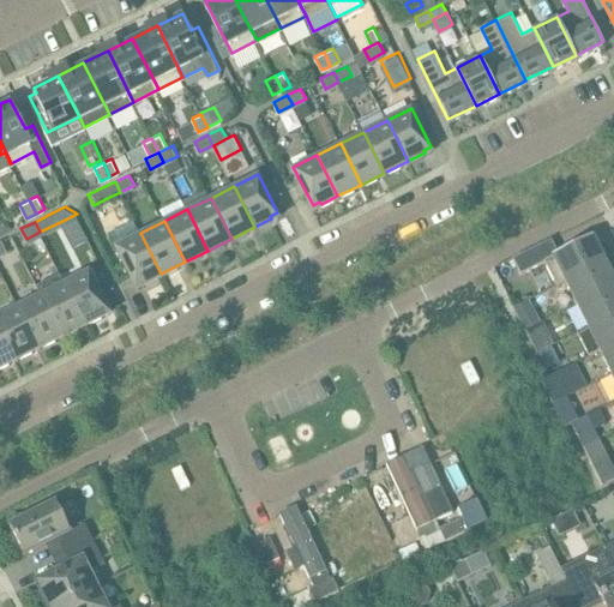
[(605,256),(593,232),(559,250),(545,257),(557,280),(605,256)]
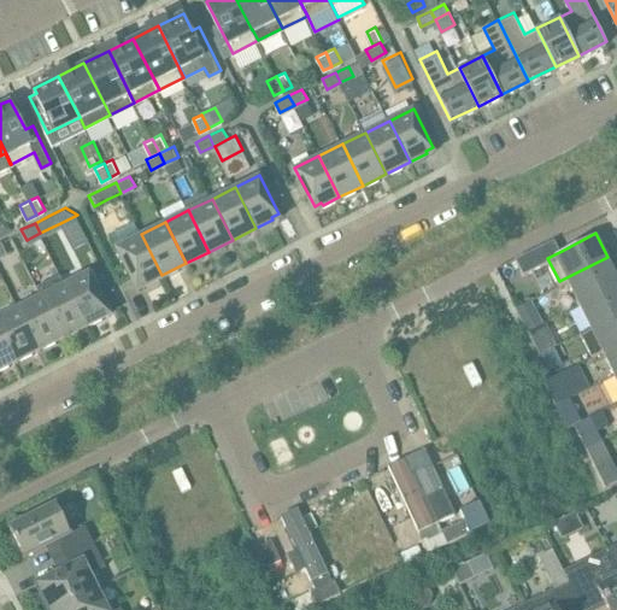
[(162,275),(141,234),(117,246),(136,283),(144,280),(146,283),(162,275)]
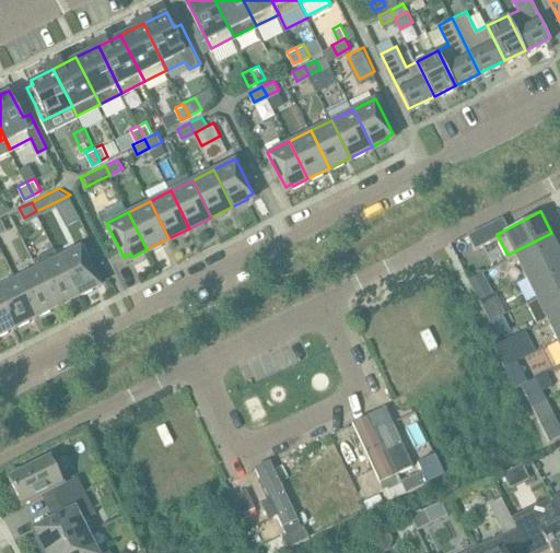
[(503,214),(468,232),(475,246),(497,234),(510,227),(503,214)]
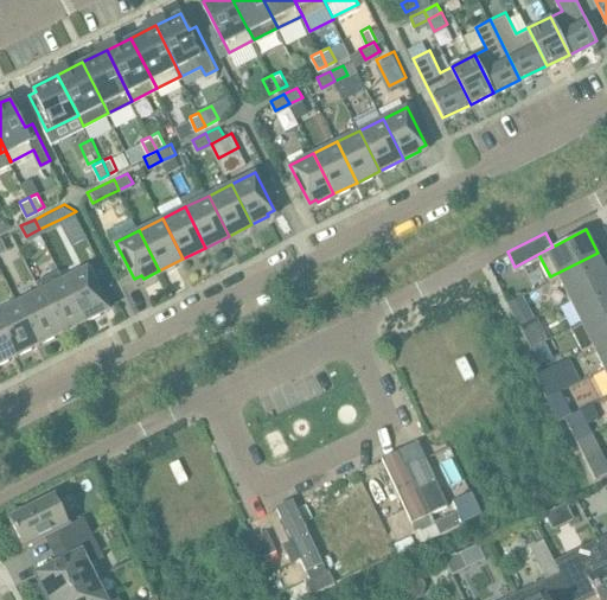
[(606,276),(606,270),(598,253),(550,276),(550,279),(557,275),(568,297),(606,276)]
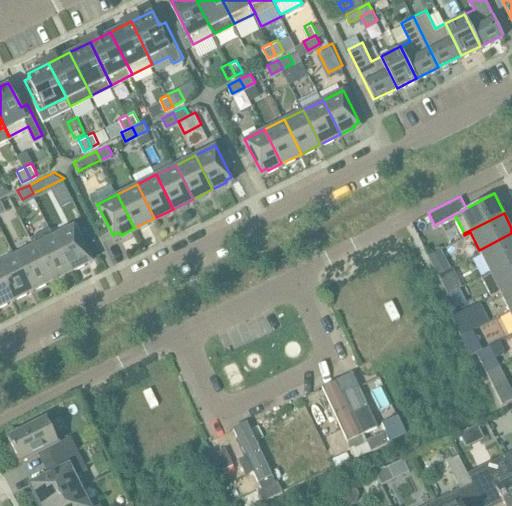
[(90,256),(74,224),(54,234),(72,269),(85,262),(84,259),(90,256)]
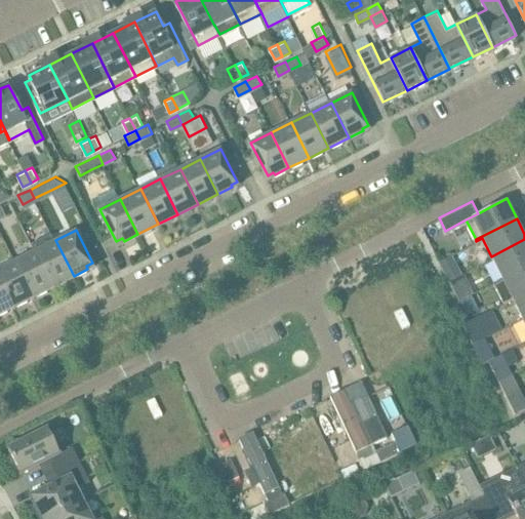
[(74,276),(55,240),(51,231),(31,241),(36,250),(53,285),(74,276)]
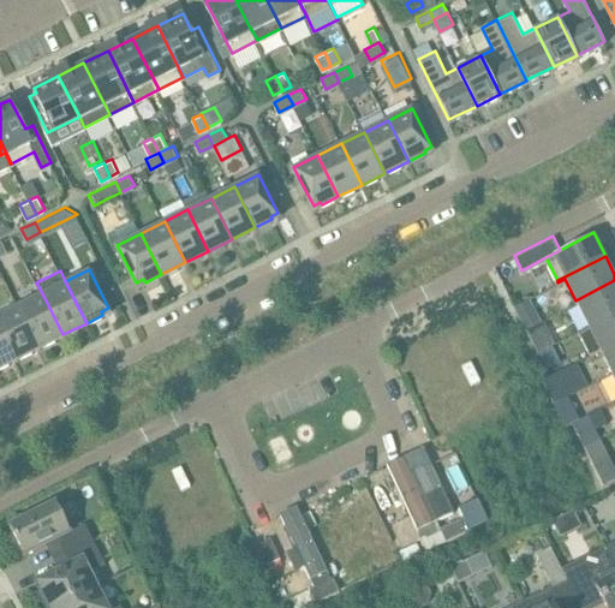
[(614,280),(575,300),(587,323),(614,309),(614,280)]
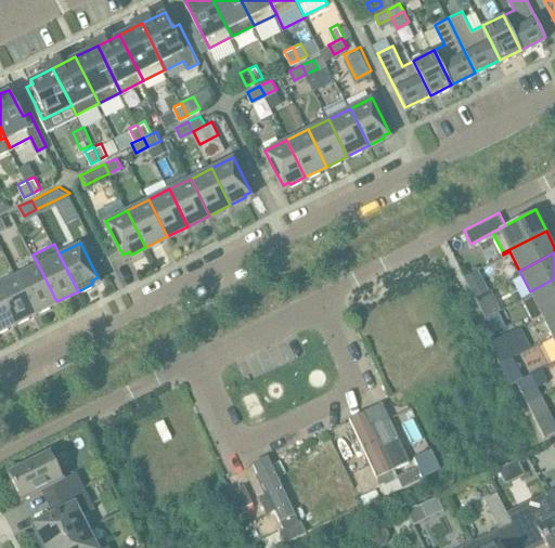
[(38,264),(16,275),(36,312),(56,301),(38,264)]
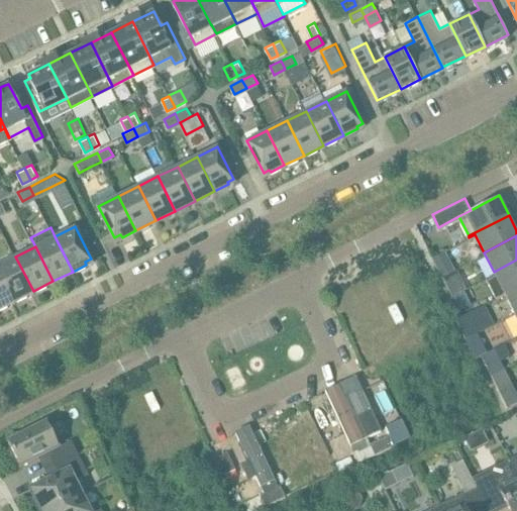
[(15,257),(0,264),(0,274),(13,301),(33,291),(15,257)]
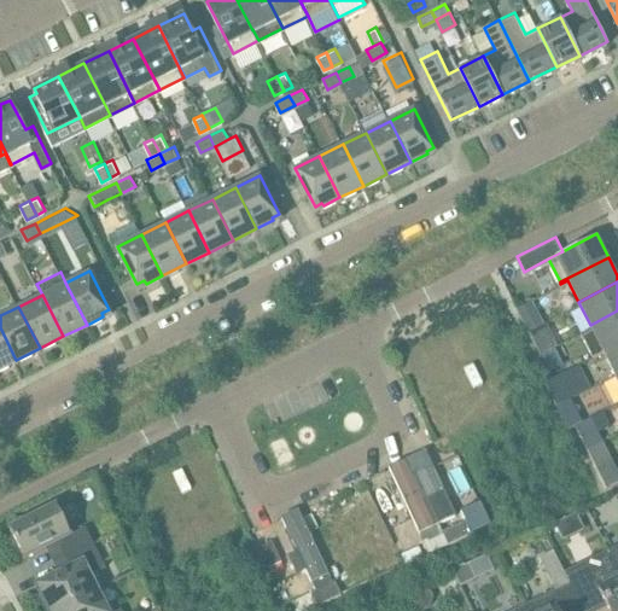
[(617,310),(590,325),(581,330),(593,354),(602,349),(617,341),(617,310)]
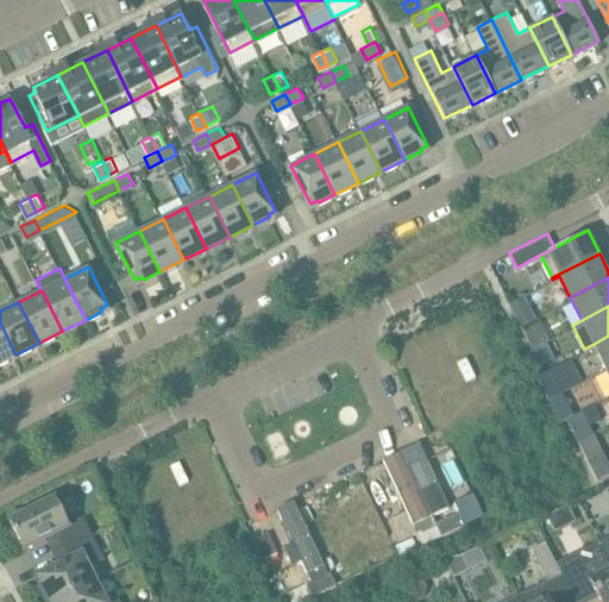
[(0,362),(16,355),(0,323),(0,362)]
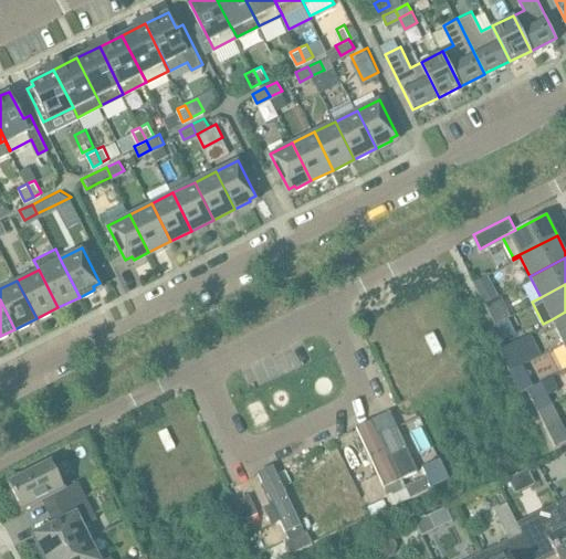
[(565,312),(552,319),(563,340),(565,338),(565,312)]
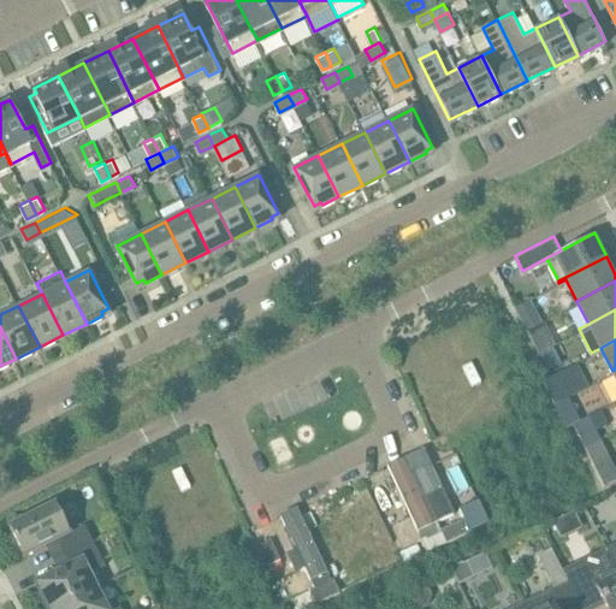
[(554,342),(539,349),(549,366),(563,359),(554,342)]
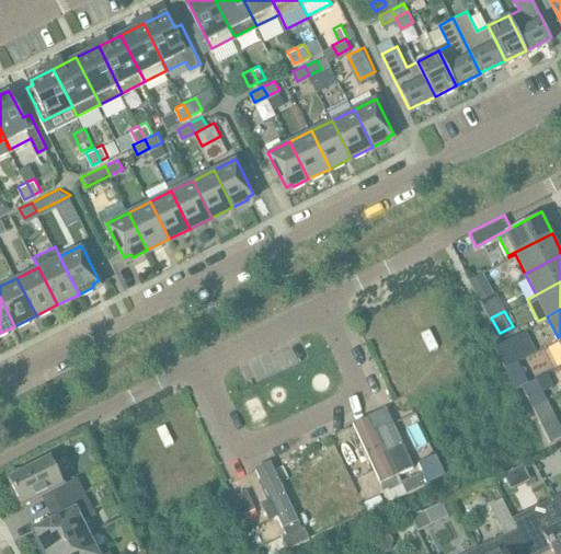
[(497,339),(505,361),(536,348),(528,327),(497,339)]
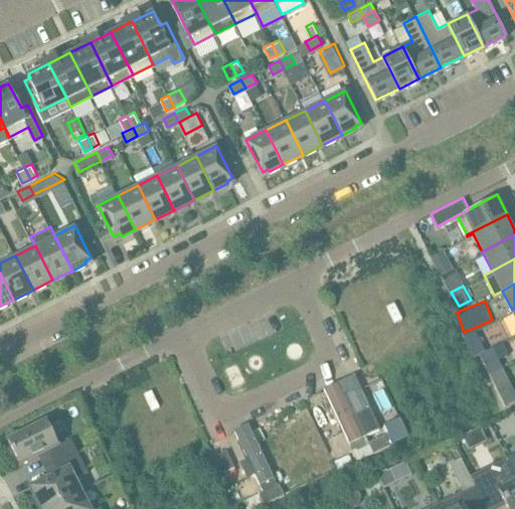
[(476,328),(464,334),(471,346),(483,340),(476,328)]
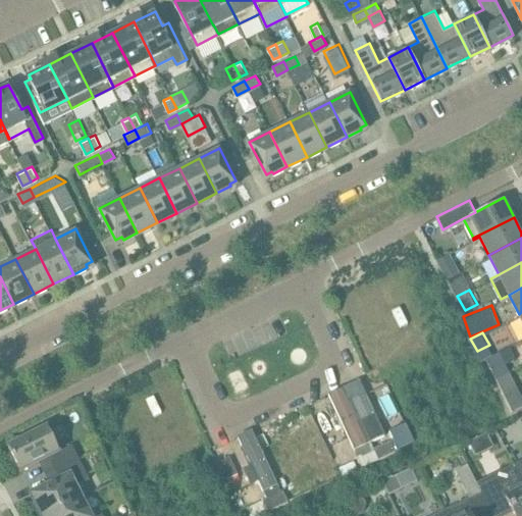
[(492,352),(485,356),(491,368),(506,362),(499,349),(492,352)]
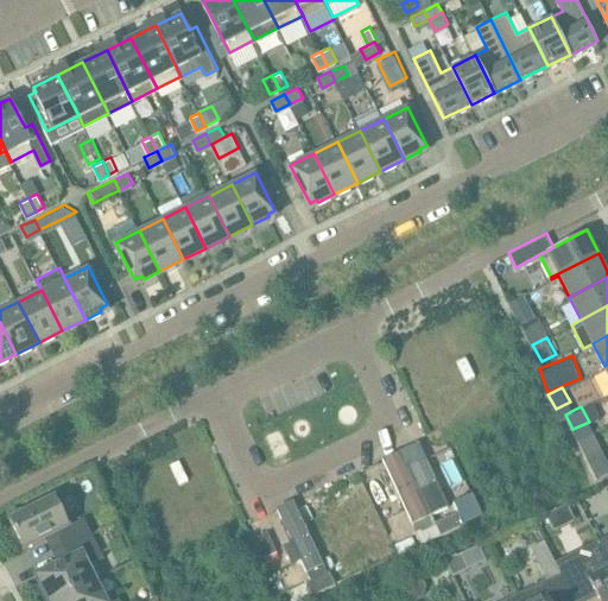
[(590,430),(580,436),(586,449),(596,443),(590,430)]
